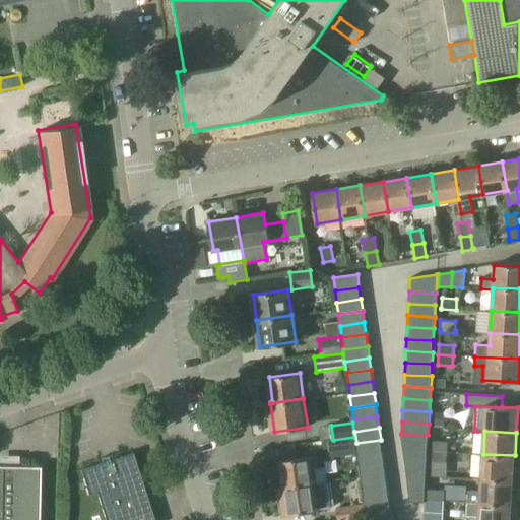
[(401,434),(401,436),(403,450),(428,447),(428,435),(401,434)]
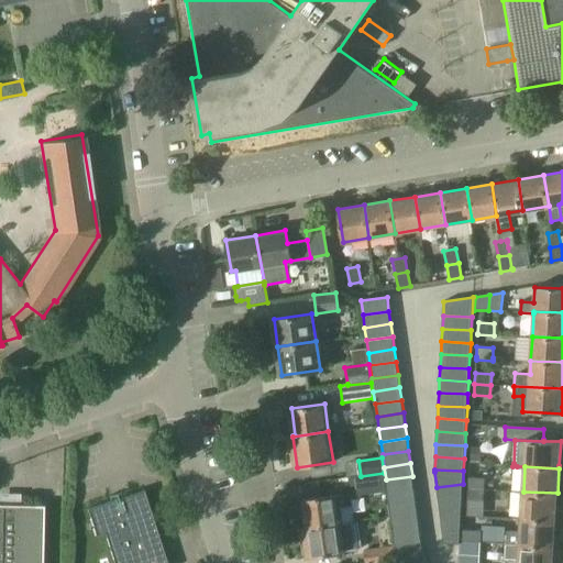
[(353,477),(349,477),(351,496),(360,495),(386,492),(384,473),(361,476),(353,477)]
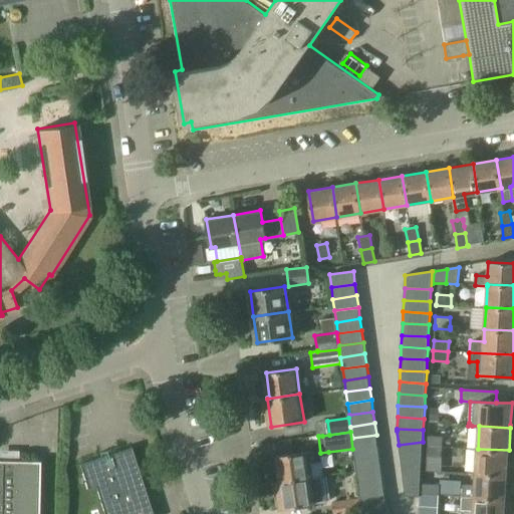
[(376,435),(352,438),(353,450),(377,447),(376,435)]
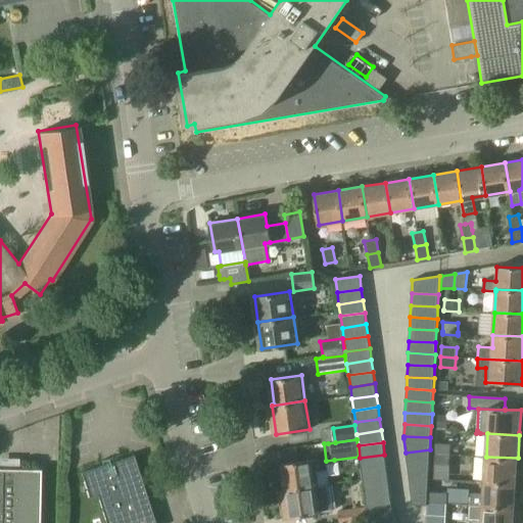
[(450,444),(435,443),(434,454),(449,455),(450,444)]
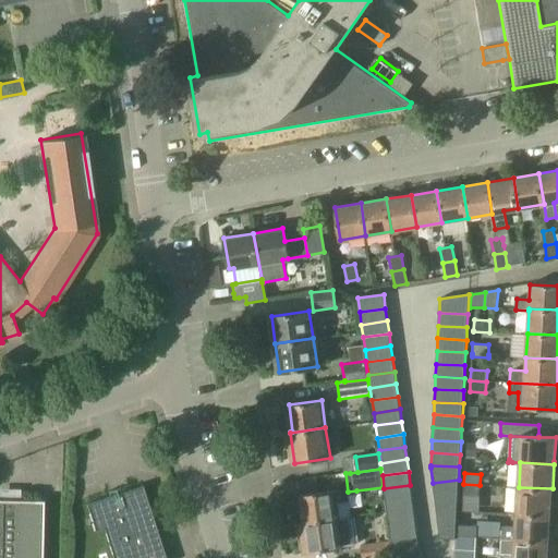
[(459,480),(433,483),(434,496),(458,493),(459,480)]
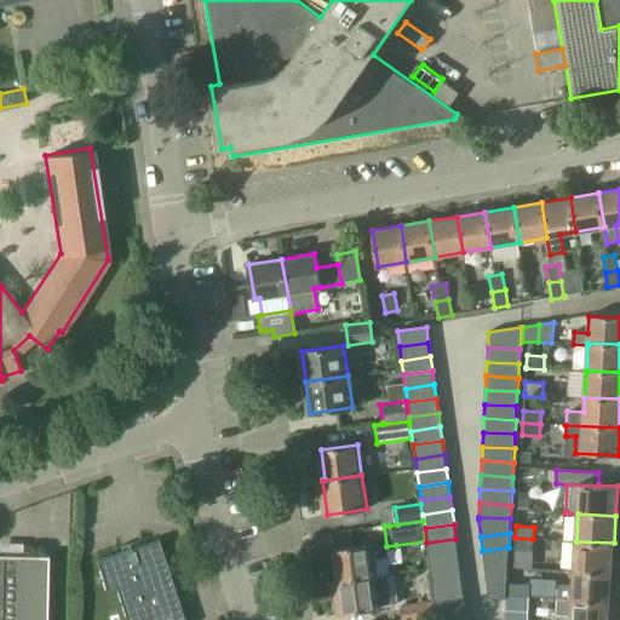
[(184,619),(159,538),(139,545),(137,539),(120,545),(121,550),(97,558),(105,587),(115,584),(126,619),(184,619)]
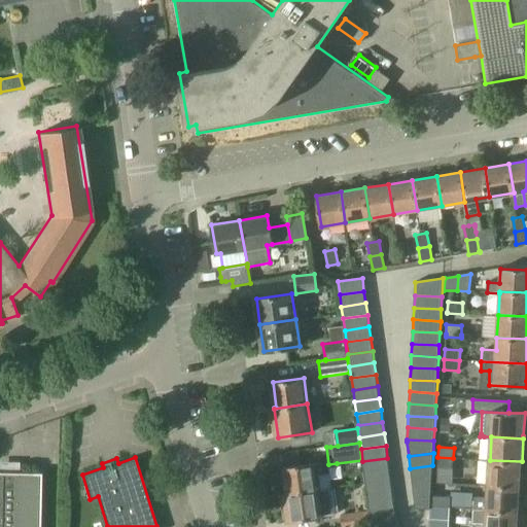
[(437,468),(452,468),(453,458),(437,457),(437,468)]
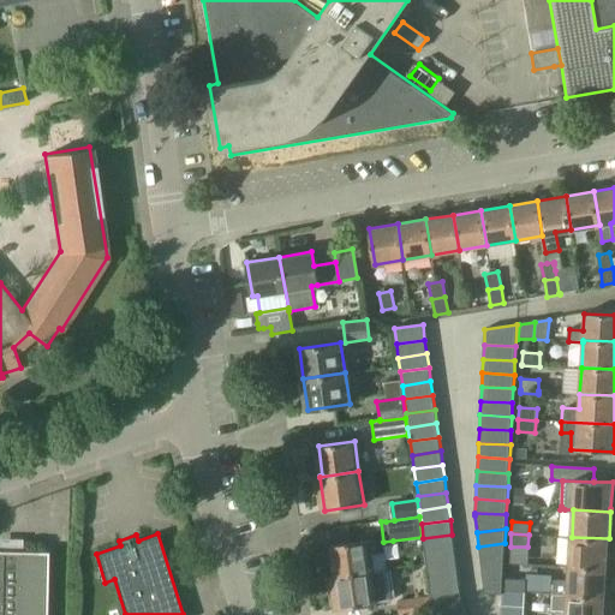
[(452,535),(423,538),(425,551),(454,548),(452,535)]
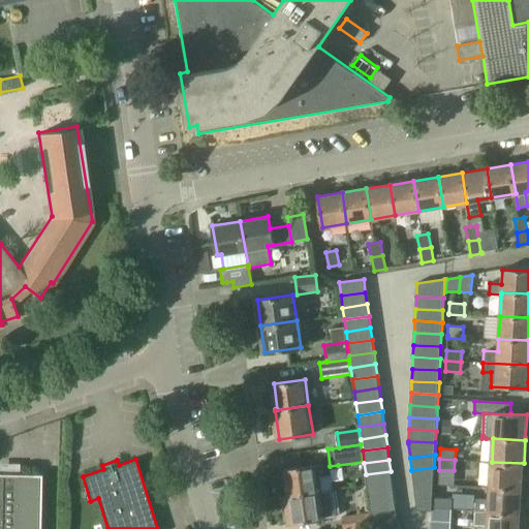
[(490,487),(523,489),(524,463),(492,462),(490,487)]
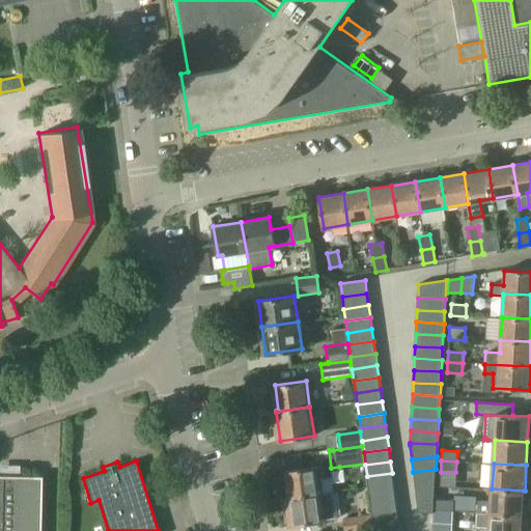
[(287,471),(285,472),(288,497),(288,498),(324,494),(322,479),(326,479),(325,467),(319,467),(287,471)]
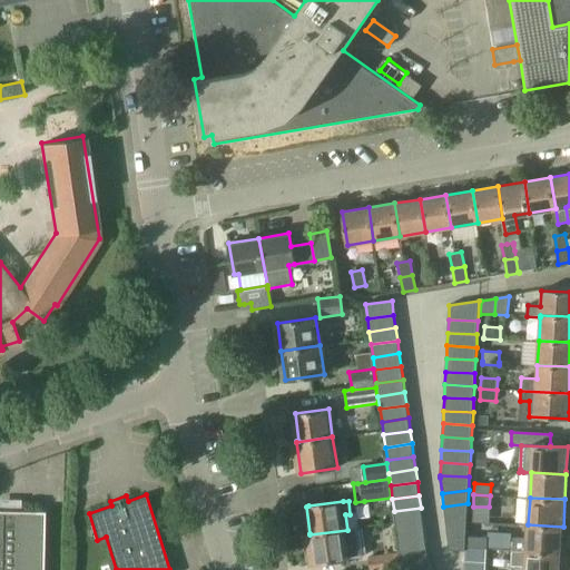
[(468,503),(443,507),(445,519),(468,516),(468,503)]
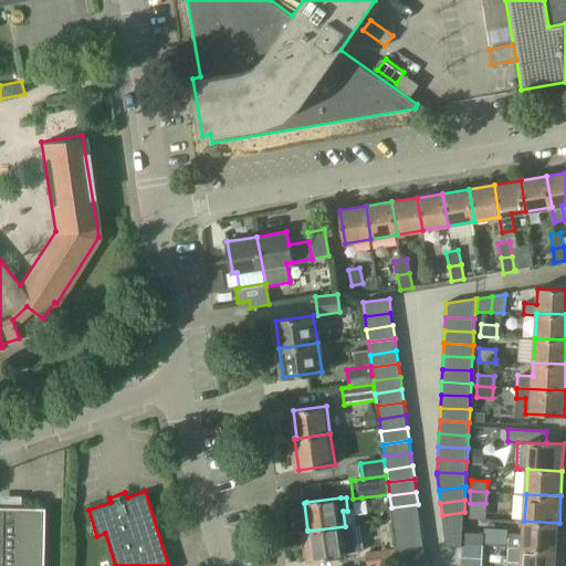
[(418,504),(391,507),(394,520),(419,516),(418,504)]
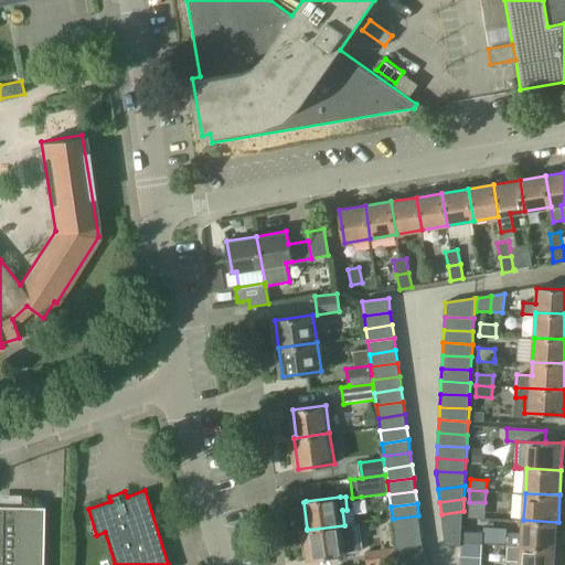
[(0,504),(0,564),(42,564),(43,505),(0,504)]
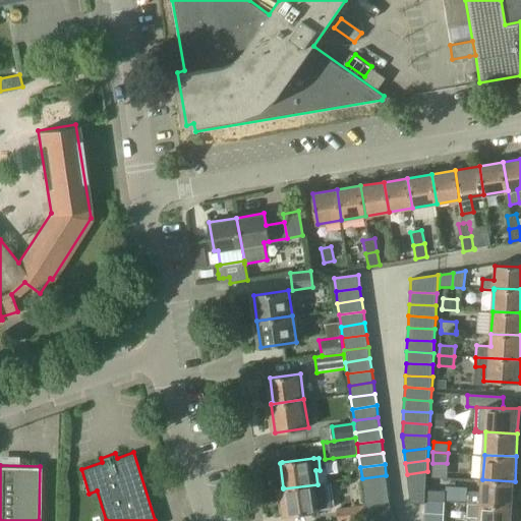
[(427,471),(407,474),(411,503),(425,504),(427,471)]
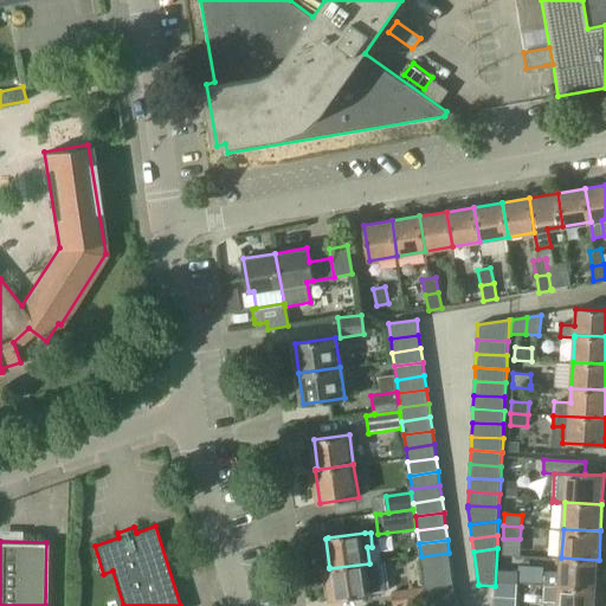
[(449,553),(421,556),(423,571),(451,567),(449,553)]
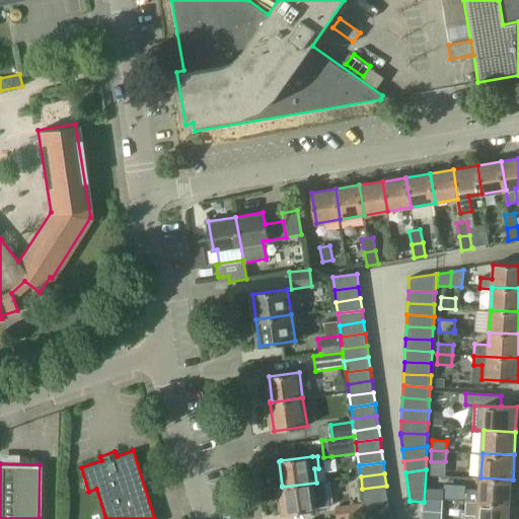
[(466,502),(511,504),(513,479),(480,477),(480,491),(467,490),(466,502)]
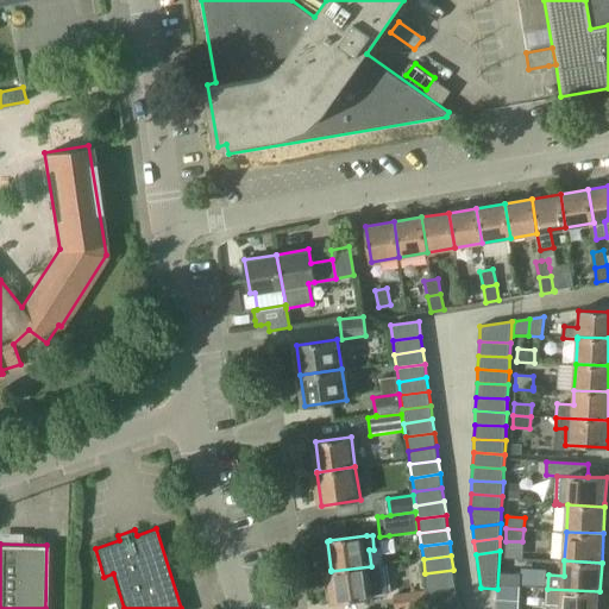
[(330,571),(327,572),(332,603),(375,597),(388,595),(383,564),(376,565),(371,566),(331,571),(330,571)]
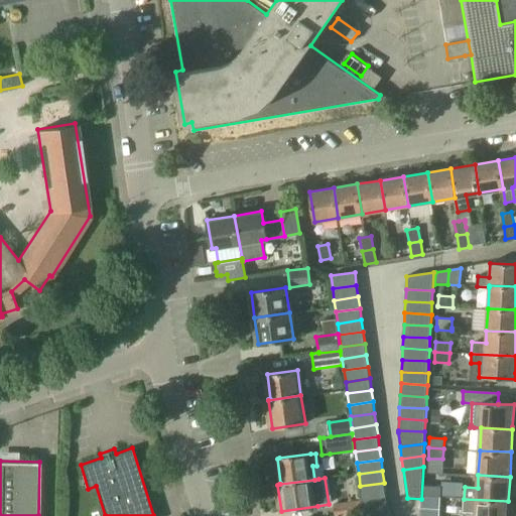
[(384,483),(360,486),(362,498),(386,494),(384,483)]
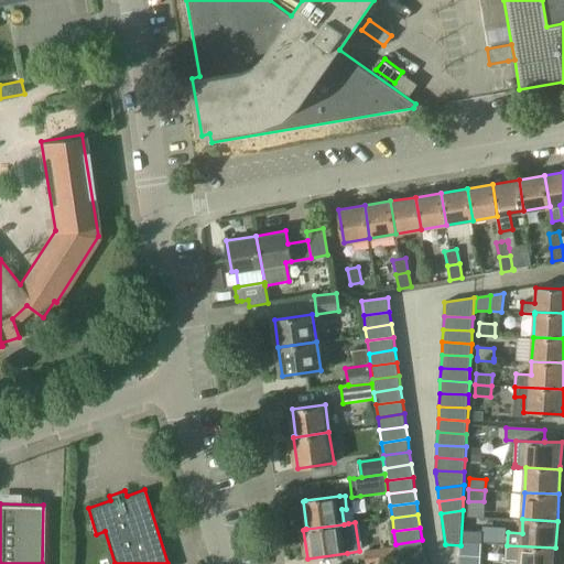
[(463,531),(462,543),(481,544),(483,532),(463,531)]
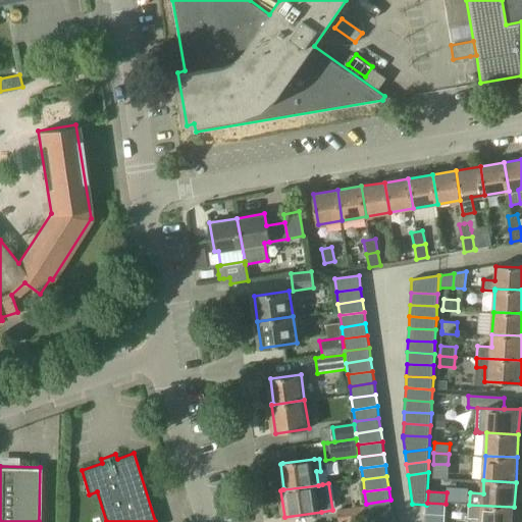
[(390,500),(366,504),(368,517),(392,512),(390,500)]
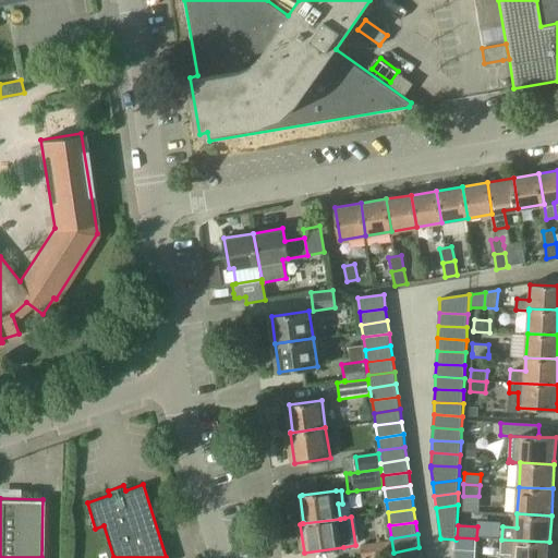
[(514,557),(548,557),(549,542),(501,540),(500,554),(514,555),(514,557)]
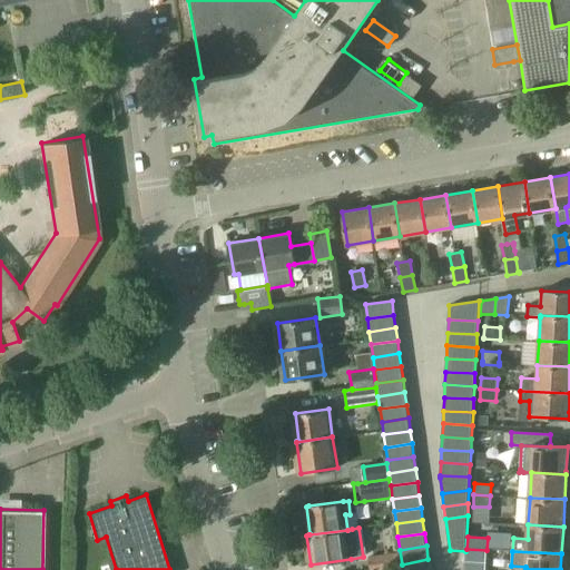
[(367,557),(369,569),(384,569),(401,568),(399,552),(367,557)]
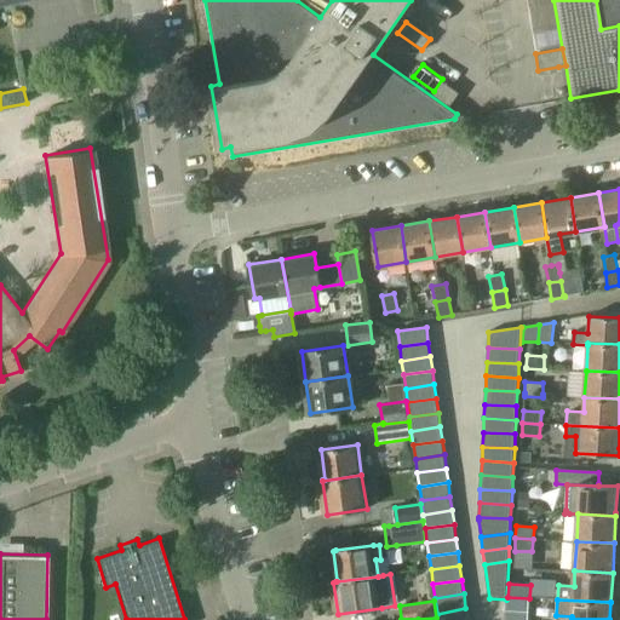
[(469,619),(465,608),(437,614),(438,619),(469,619)]
